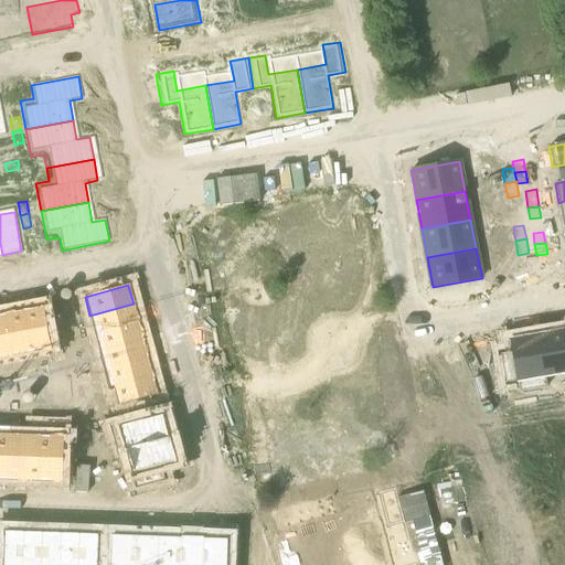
[(134,304),(89,316),(95,334),(138,322),(134,304)]
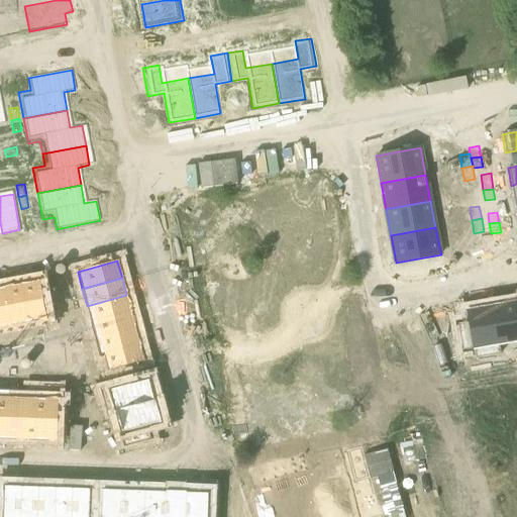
[(39,281),(21,285),(28,322),(46,319),(39,281)]
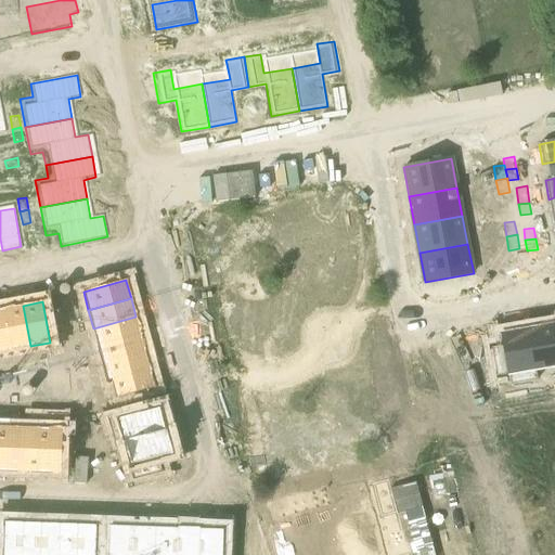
[(63,304),(54,305),(56,318),(65,317),(63,304)]
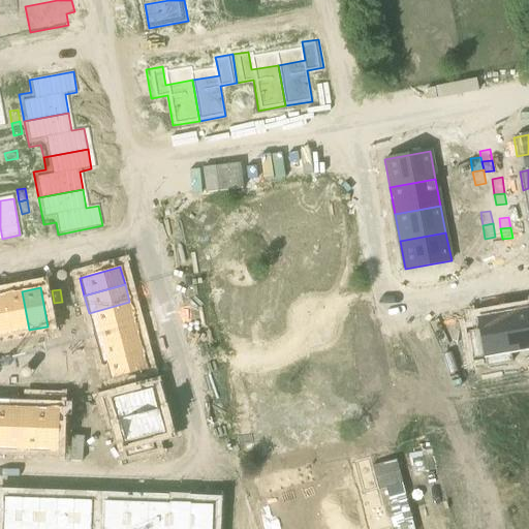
[(22,291),(4,294),(12,333),(29,330),(22,291)]
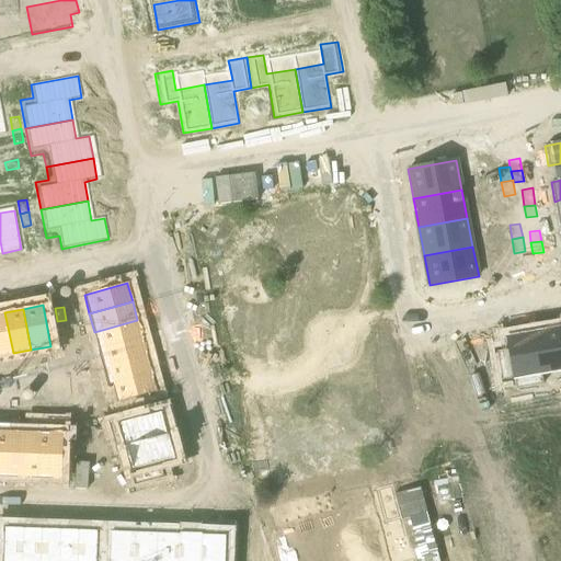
[(4,312),(0,312),(0,355),(13,353),(4,312)]
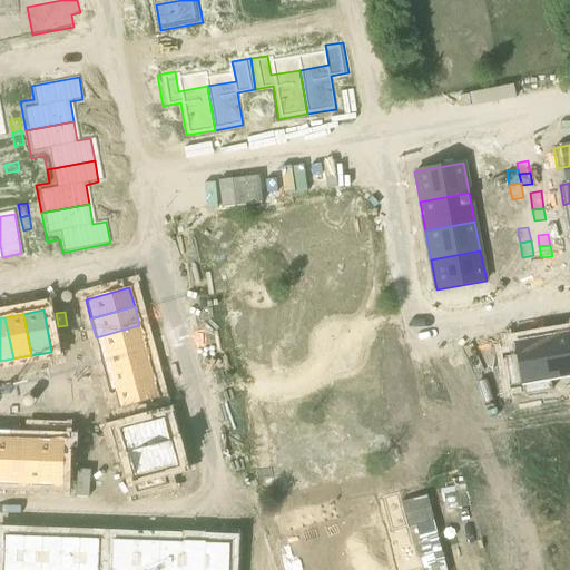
[(67,325),(58,326),(61,340),(70,337),(67,325)]
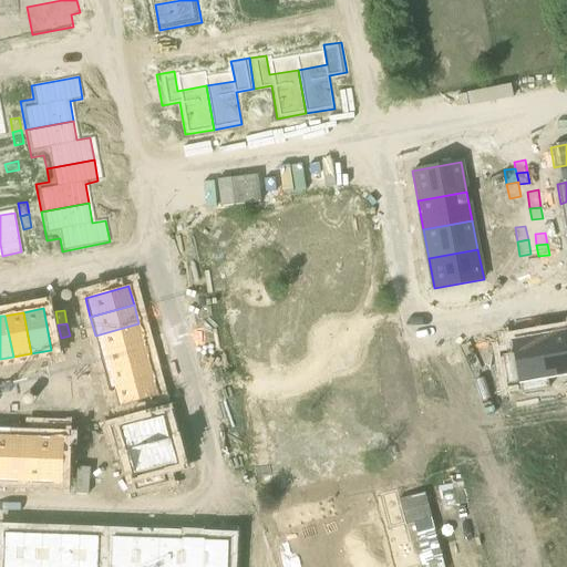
[(138,323),(95,336),(100,352),(143,341),(138,323)]
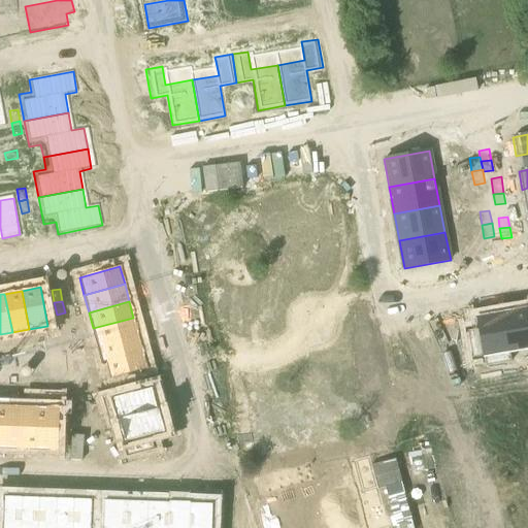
[(525,309),(502,314),(508,352),(527,348),(527,320),(527,321),(525,309)]
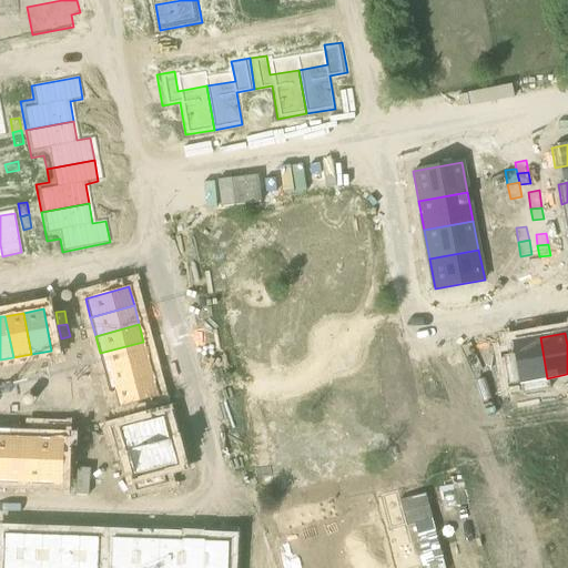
[(515,354),(503,356),(507,386),(520,384),(521,394),(549,389),(547,378),(540,337),(513,342),(515,354)]
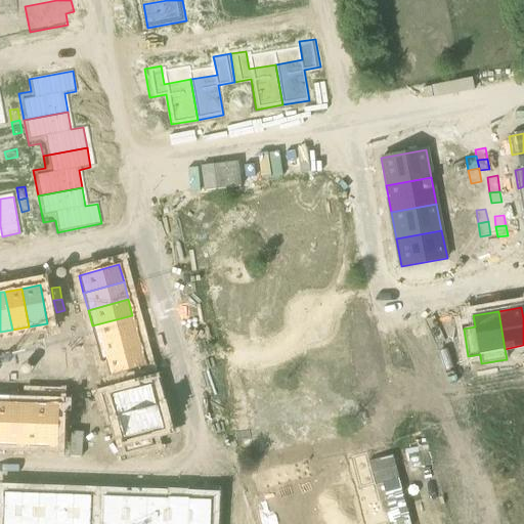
[(132,315),(92,325),(96,343),(136,332),(132,315)]
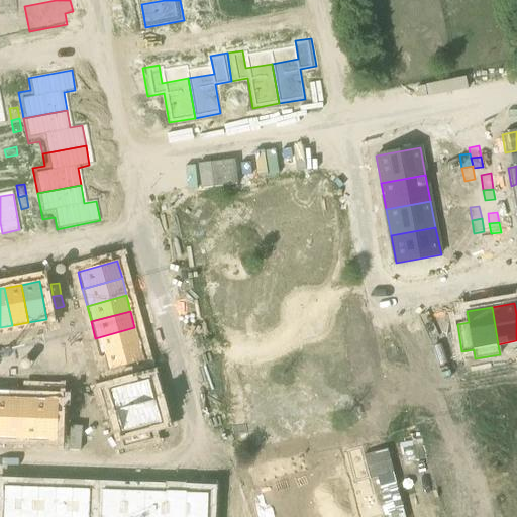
[(66,316),(57,318),(60,329),(68,328),(66,316)]
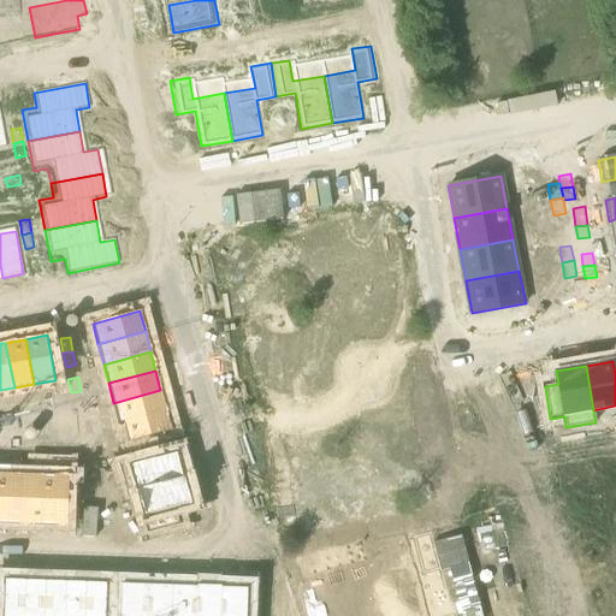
[(160,390),(113,403),(119,424),(124,422),(166,410),(160,390)]
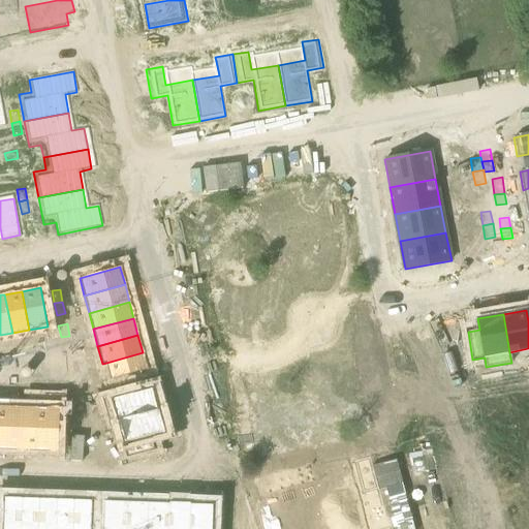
[(69,336),(61,337),(63,349),(71,348),(69,336)]
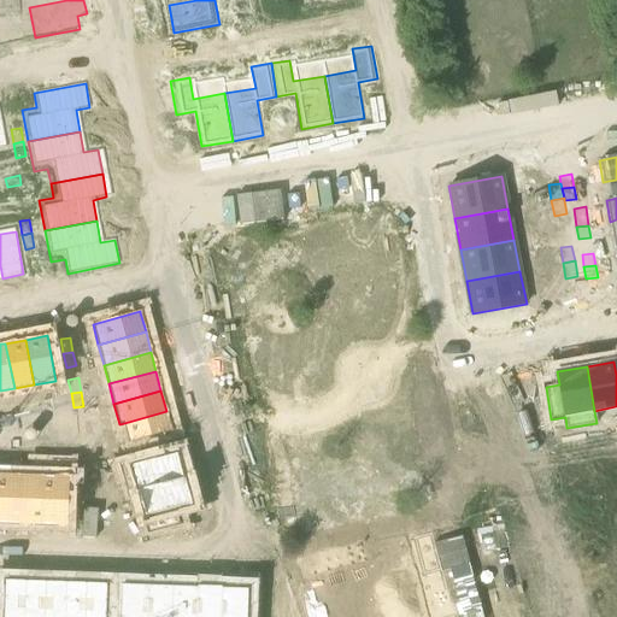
[(53,411),(40,413),(41,423),(43,423),(56,421),(53,411)]
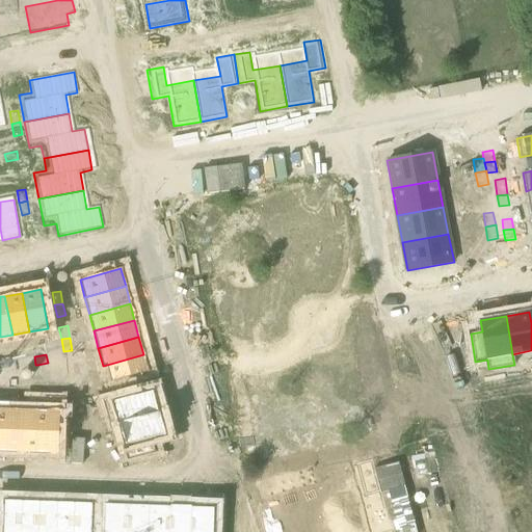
[(143,354),(107,365),(112,381),(148,372),(148,370),(143,354)]
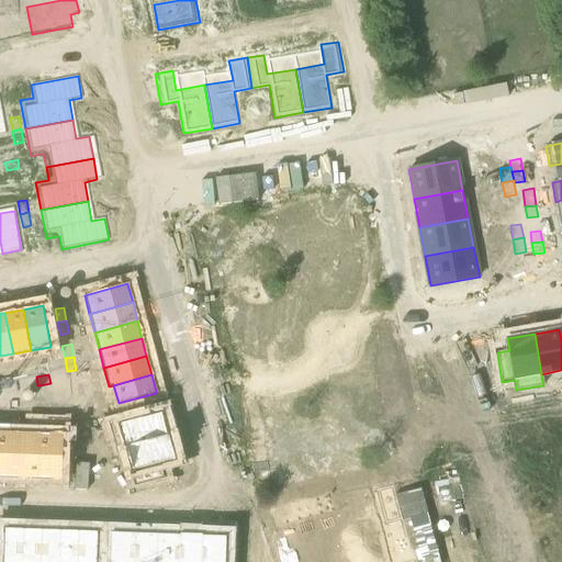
[(36,377),(23,379),(24,388),(26,388),(37,385),(36,377)]
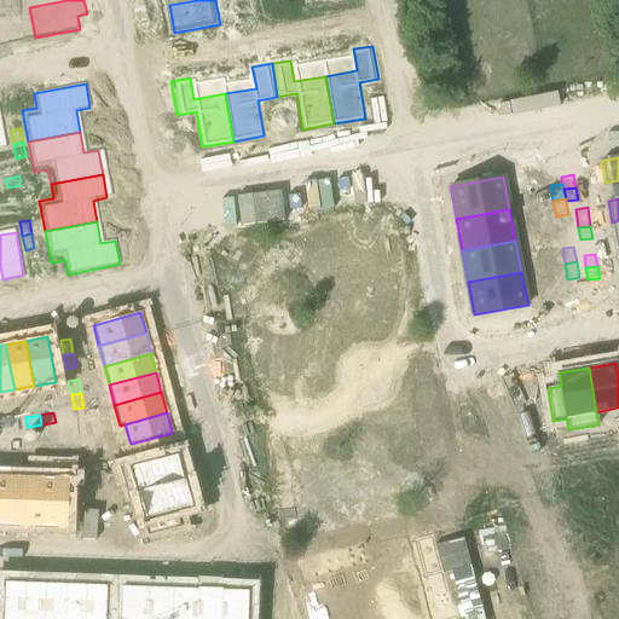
[(13,416),(0,418),(0,424),(1,429),(15,426),(13,416)]
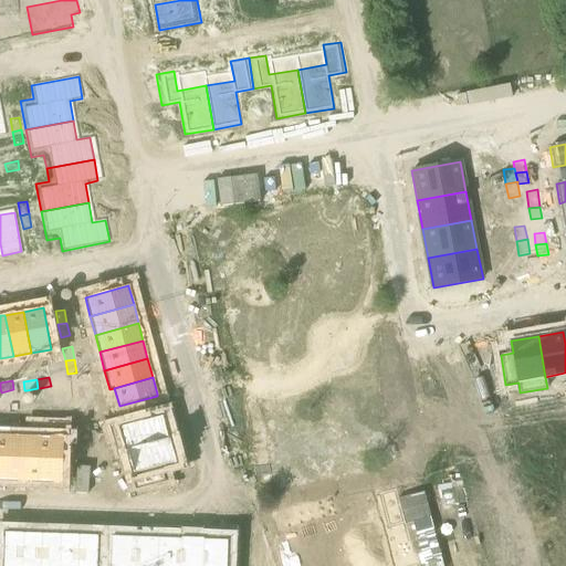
[(72,385),(63,386),(65,399),(74,397),(72,385)]
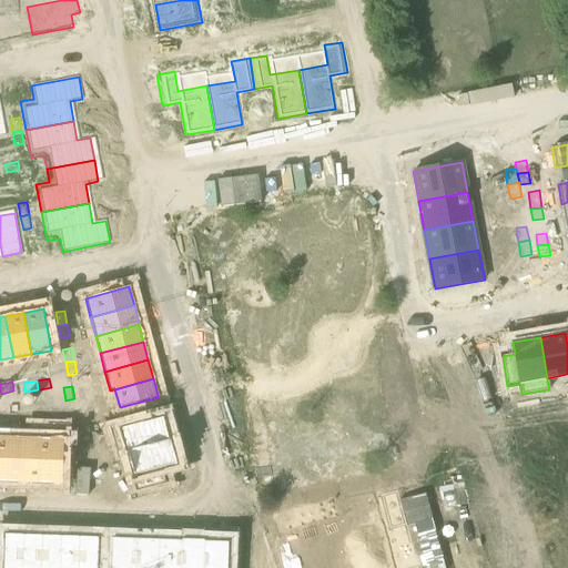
[(51,387),(40,389),(42,398),(54,396),(53,387),(51,387)]
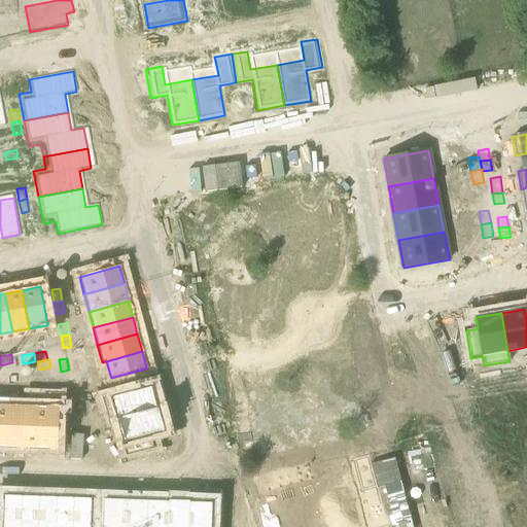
[(35,361),(25,363),(27,372),(39,370),(37,361),(35,361)]
